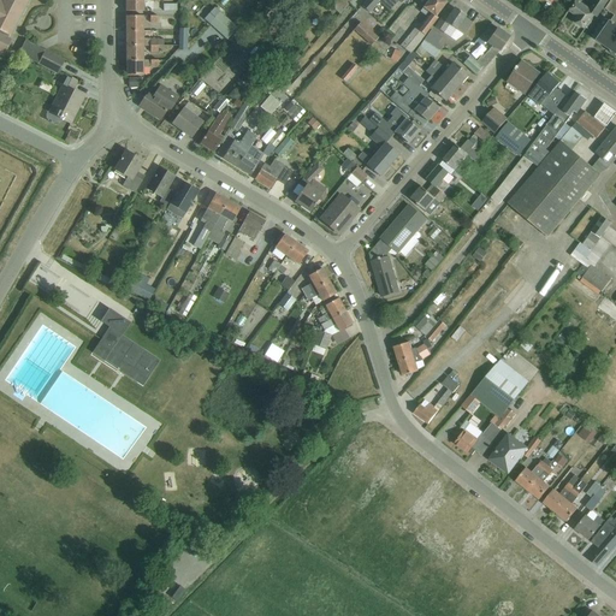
[(10,41),(29,0),(0,0),(0,55),(5,58),(12,42),(10,41)]
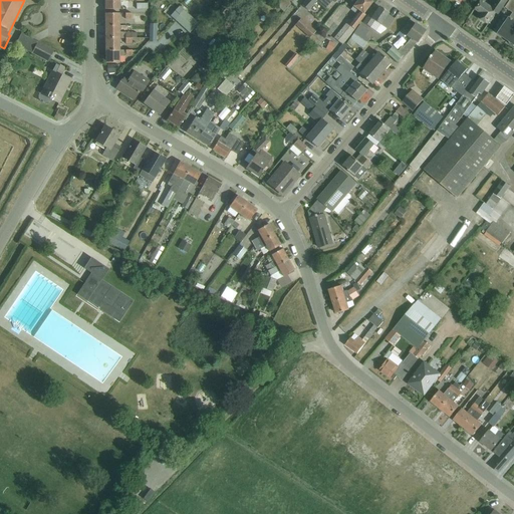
[(132,0),(104,0),(105,10),(119,10),(119,2),(132,1),(132,0)]
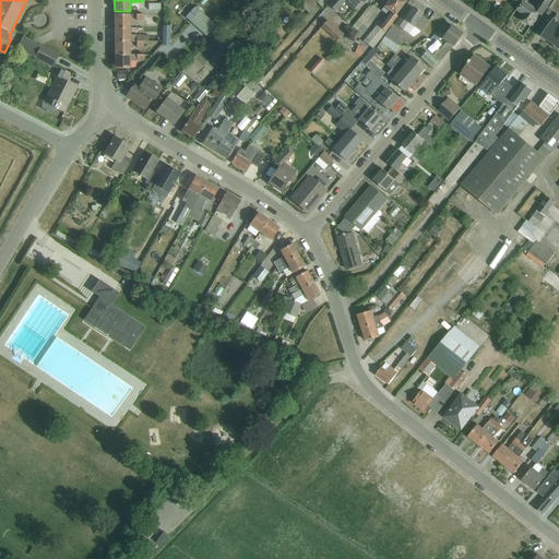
[(302,0),(299,4),(304,9),(308,13),(319,0),(302,0)]
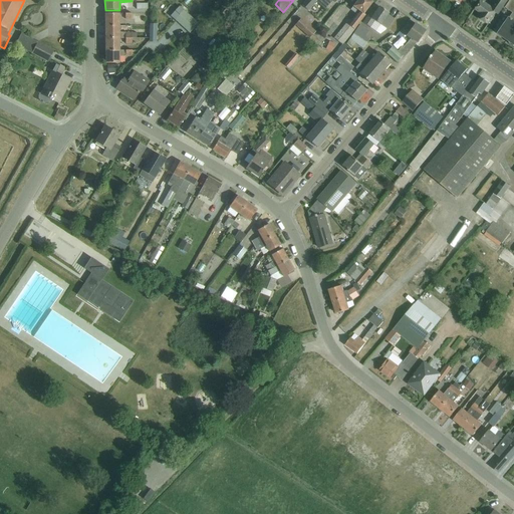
[(306,0),(302,5),(307,9),(308,10),(317,0),(316,0),(306,0)]
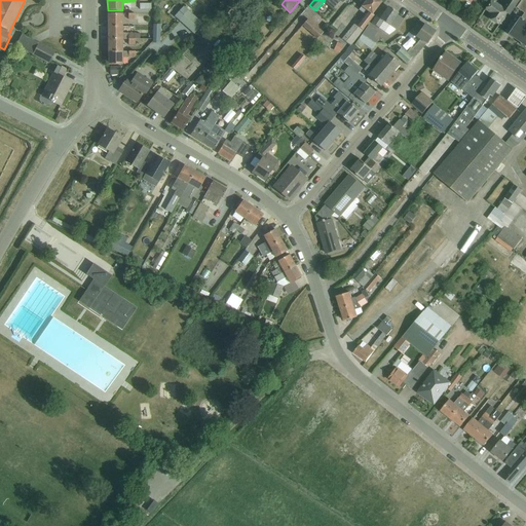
[(360,34),(367,25),(374,15),(372,14),(381,2),(377,0),(366,0),(359,10),(365,14),(357,25),(354,24),(342,39),(350,46),(360,34)]
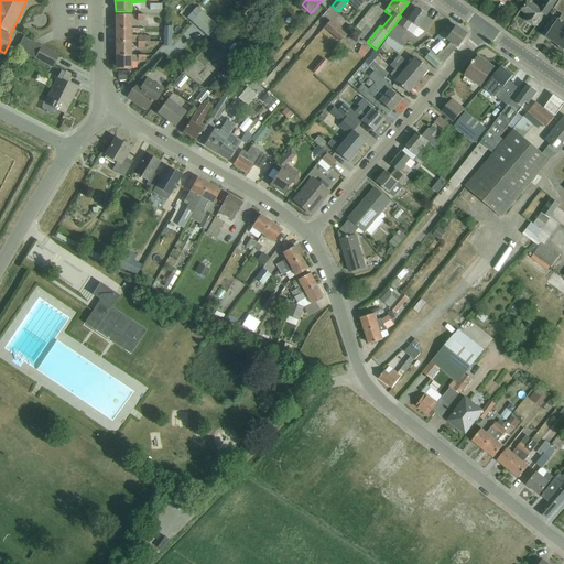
[(546,14),(556,1),(554,0),(546,0),(540,9),(528,0),(521,10),(530,17),(527,21),(534,26),(545,13),(546,14)]
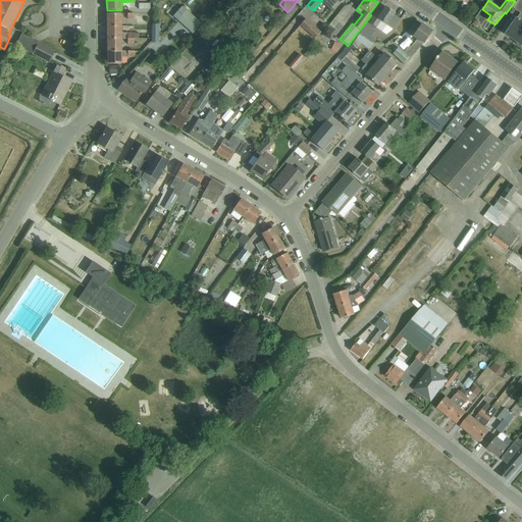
[(521,0),(519,0),(514,8),(521,13),(507,35),(516,41),(517,43),(519,46),(521,47),(521,46),(521,0)]
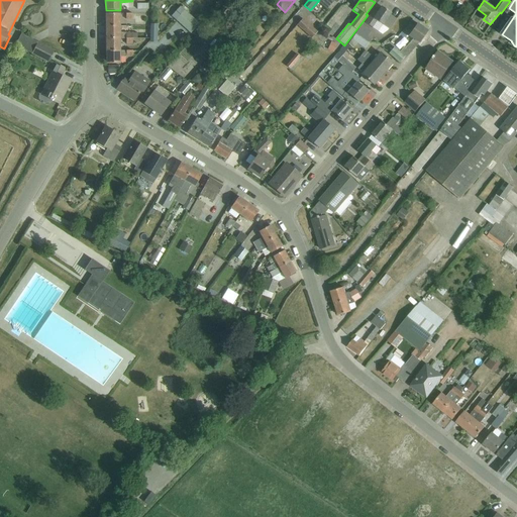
[(180,7),(172,16),(191,34),(200,24),(180,7)]
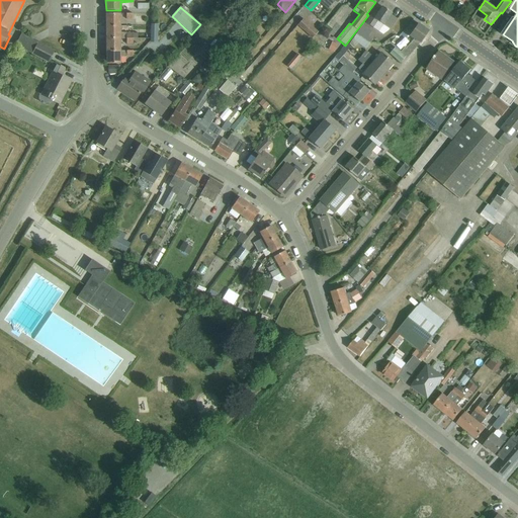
[(365,22),(378,31),(382,25),(390,29),(397,19),(391,15),(392,13),(381,7),(377,13),(373,10),(365,22)]
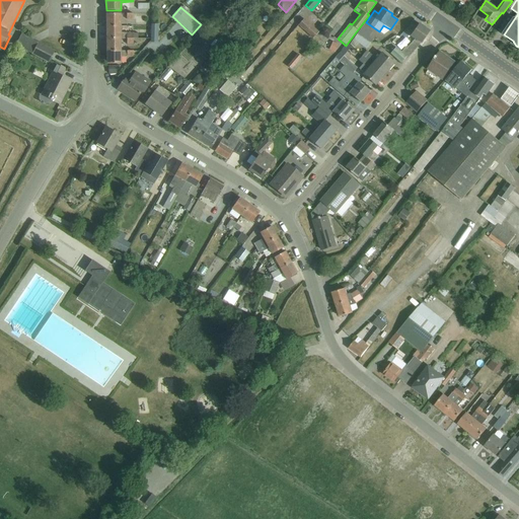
[(106,14),(106,26),(121,26),(121,14),(106,14)]
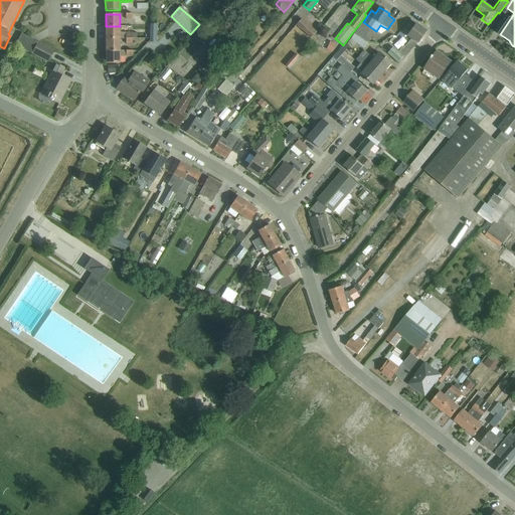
[(296,25),(310,38),(316,32),(301,19),(296,25)]
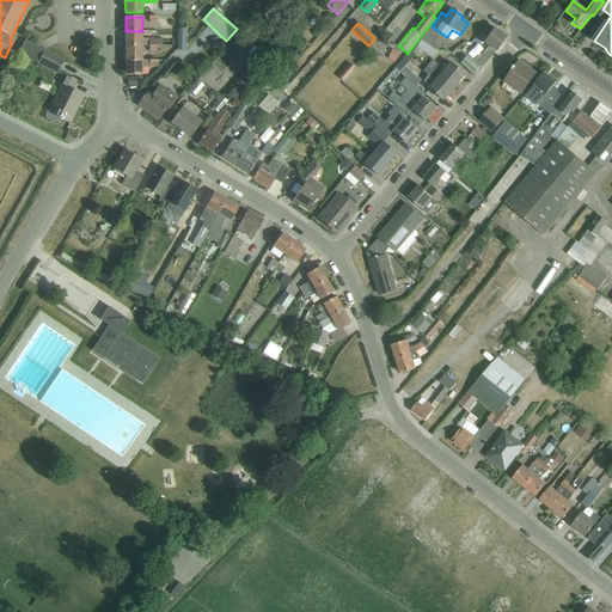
[(477,56),(473,61),(466,56),(460,63),(472,74),(478,67),(481,69),(495,51),(496,51),(506,37),(494,28),(483,42),(489,46),(478,57),(477,56)]
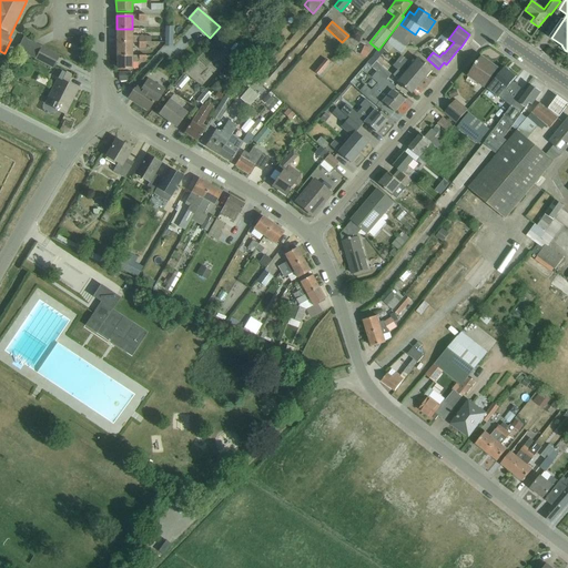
[(407,34),(397,28),(389,38),(404,49),(408,43),(404,40),(407,34)]
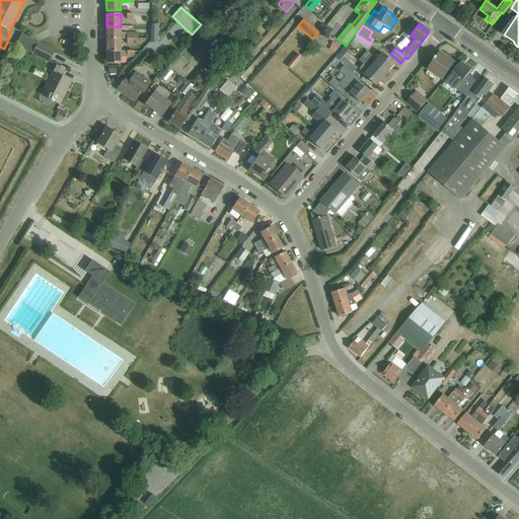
[(106,26),(106,39),(121,39),(127,39),(133,39),(133,33),(121,33),(121,26),(106,26)]
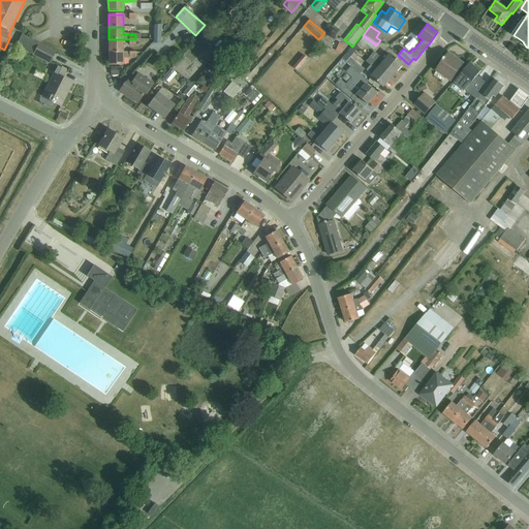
[(22,35),(16,47),(50,64),(55,53),(39,44),(31,40),(22,35)]
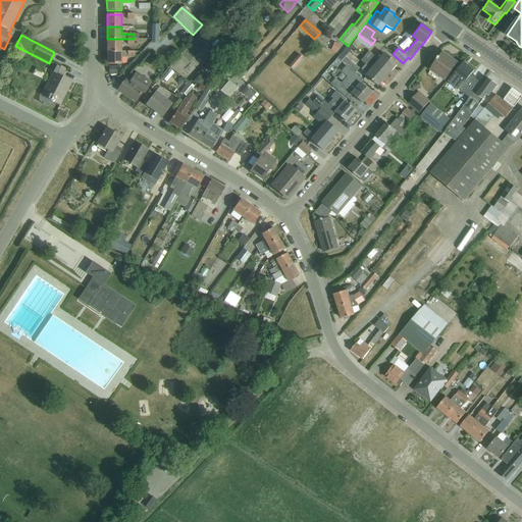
[(369,49),(371,45),(358,35),(351,45),(358,50),(362,44),(369,49)]
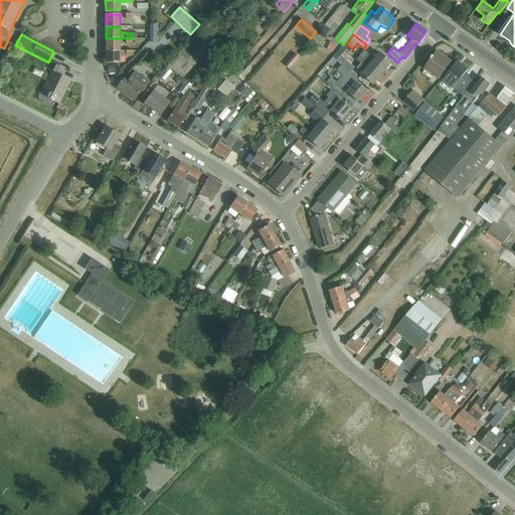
[(106,38),(106,51),(120,51),(120,38),(106,38)]
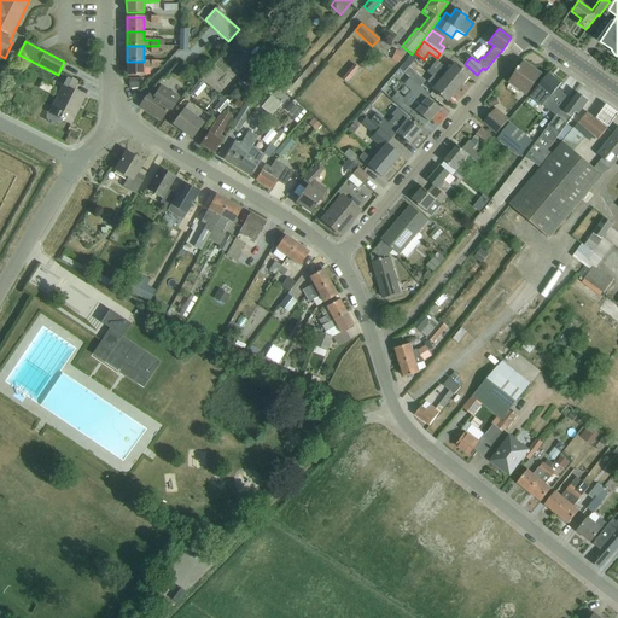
[(402,62),(407,51),(397,47),(392,58),(402,62)]
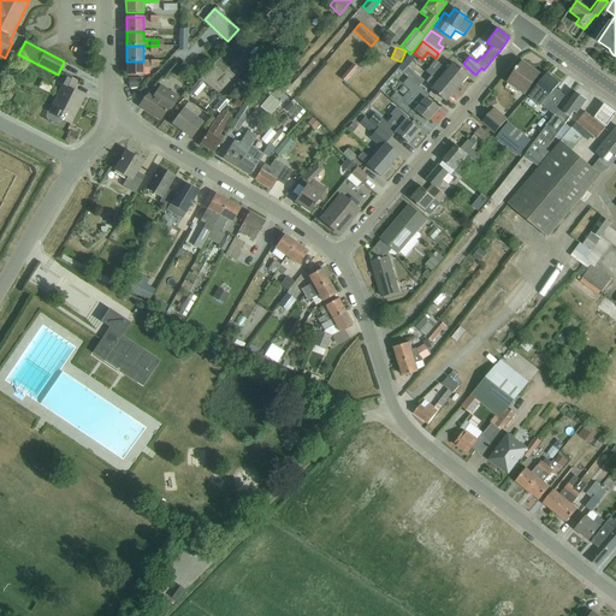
[(277,59),(274,61),(267,55),(264,59),(271,66),(265,71),(277,82),(288,70),(277,59)]
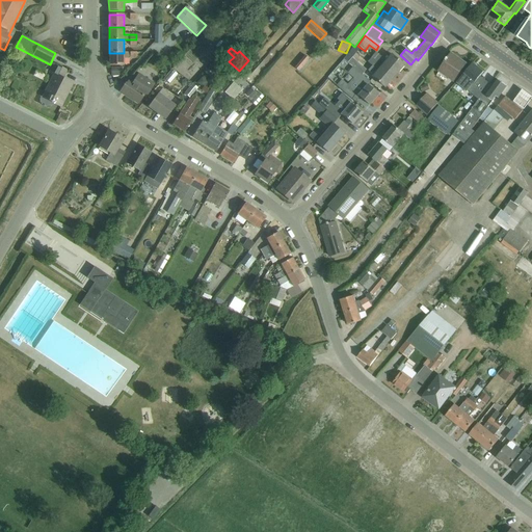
[(344,60),(362,75),(366,70),(352,58),(356,55),(351,51),(344,60)]
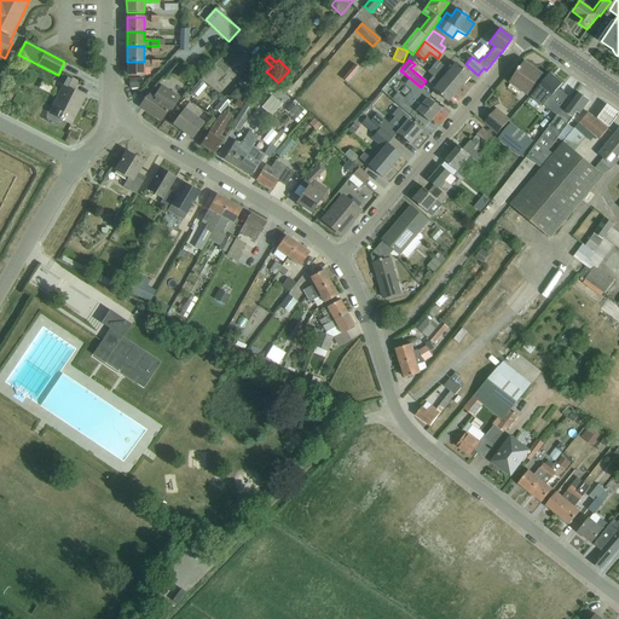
[(342,75),(350,80),(362,67),(356,61),(342,75)]
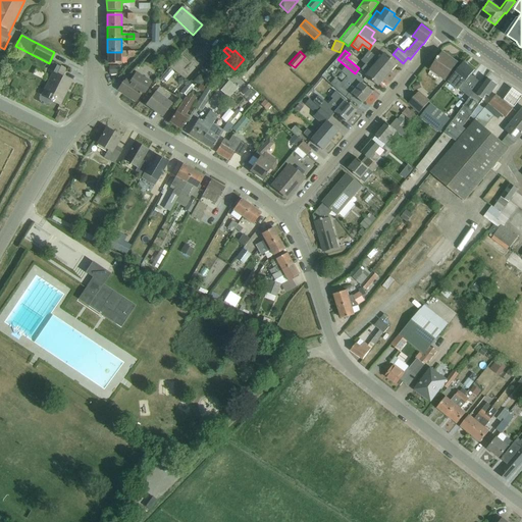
[(121,52),(107,52),(107,64),(121,64),(121,57),(127,57),(127,52),(121,52)]
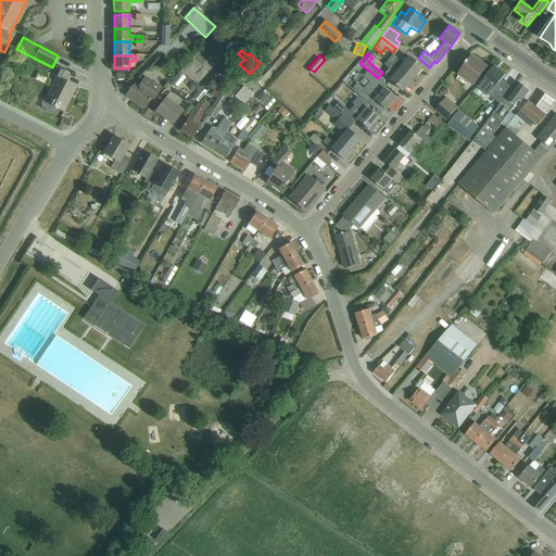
[(408,57),(403,63),(395,57),(391,62),(393,63),(412,79),(421,67),(408,57)]
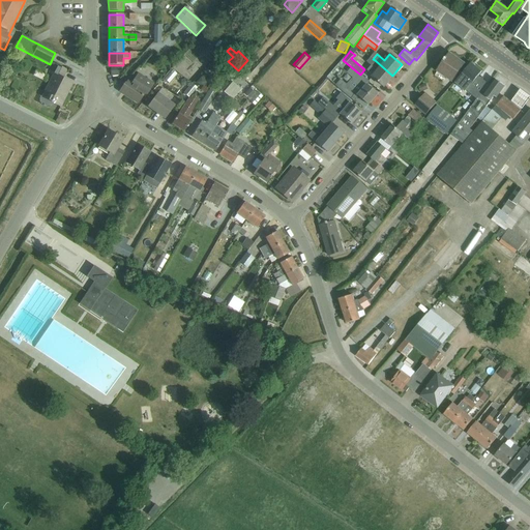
[(438,71),(454,83),(455,82),(463,74),(460,71),(464,64),(449,54),(438,71)]
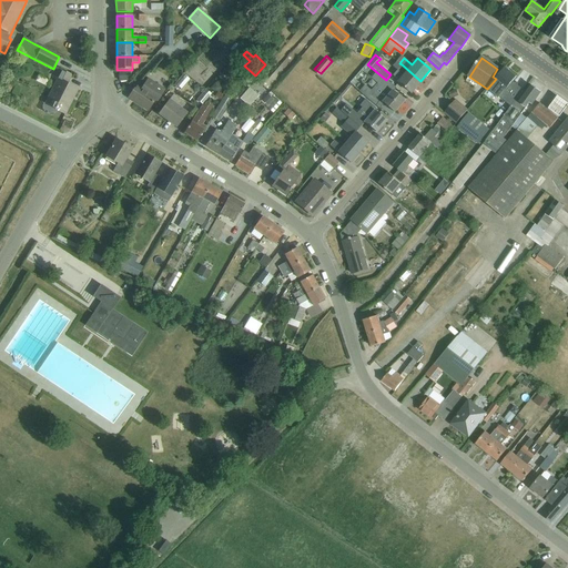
[(402,64),(399,63),(397,61),(393,67),(397,70),(394,73),(396,79),(398,81),(397,82),(409,93),(421,81),(402,64)]
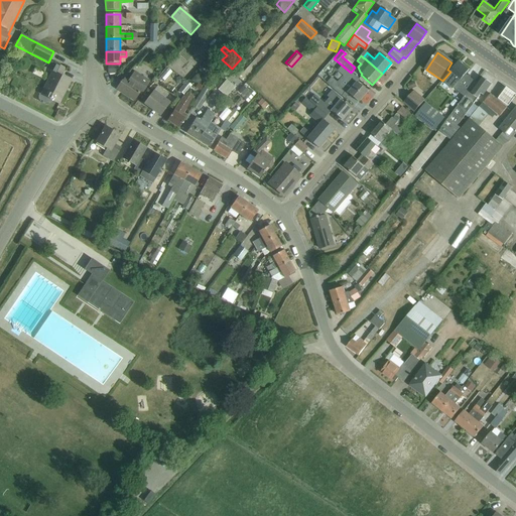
[(450,72),(443,80),(444,80),(453,88),(454,88),(464,96),(465,96),(475,84),(475,83),(466,75),(469,71),(459,61),(450,72)]
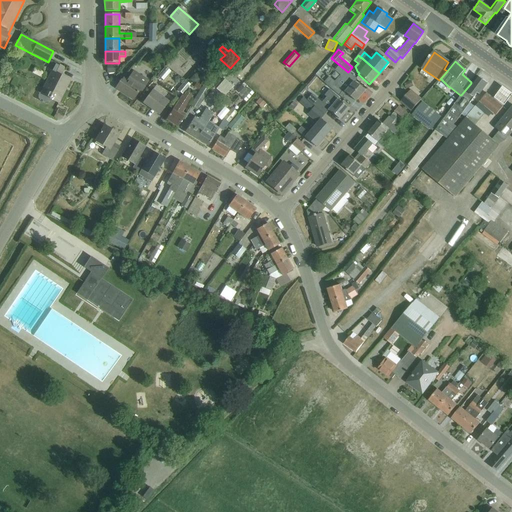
[(41,94),(58,103),(70,81),(60,76),(64,68),(52,62),(48,70),(52,73),(41,94)]
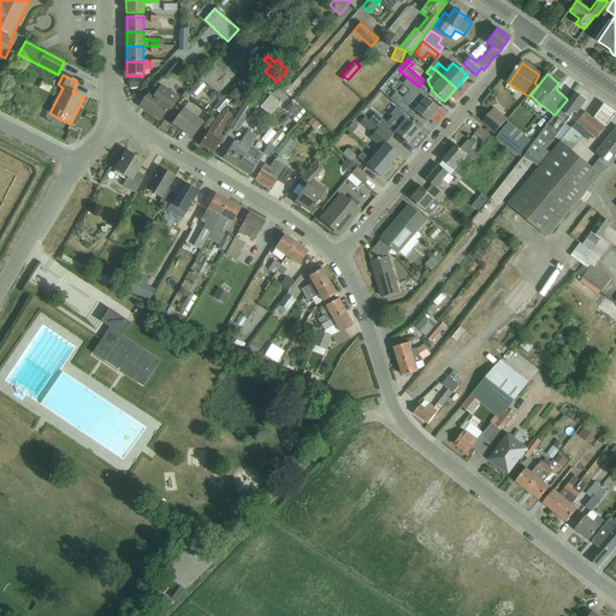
[(161,87),(155,96),(149,94),(147,99),(146,98),(140,106),(161,120),(166,113),(170,114),(179,99),(161,87)]
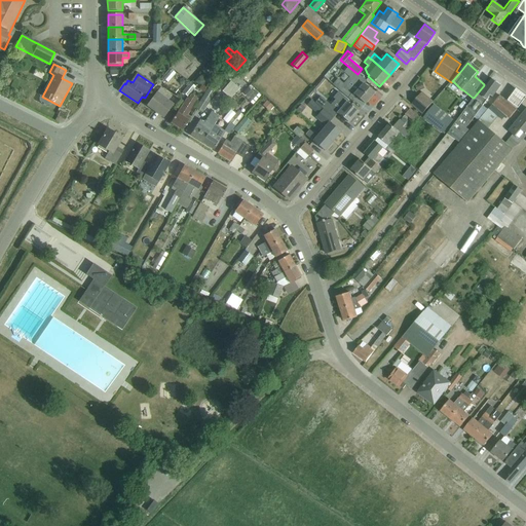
[(366,80),(358,74),(345,87),(351,94),(365,104),(374,92),(363,83),(366,80)]
